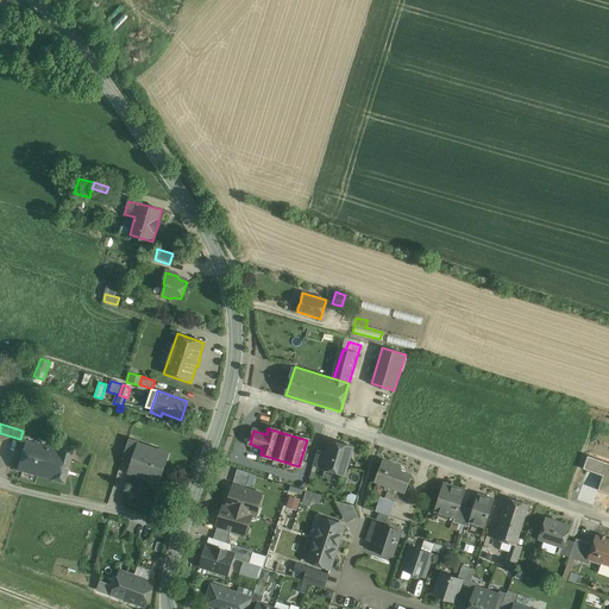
[(130,438),(124,454),(133,458),(137,445),(138,445),(139,441),(130,438)]
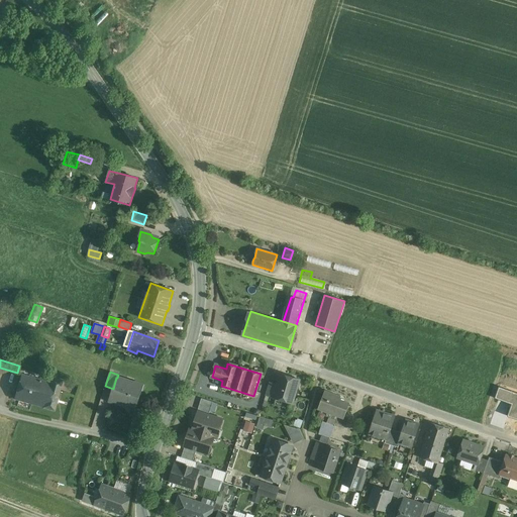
[(49,383),(21,375),(14,399),(43,407),(43,408),(55,411),(63,381),(52,378),(49,383)]
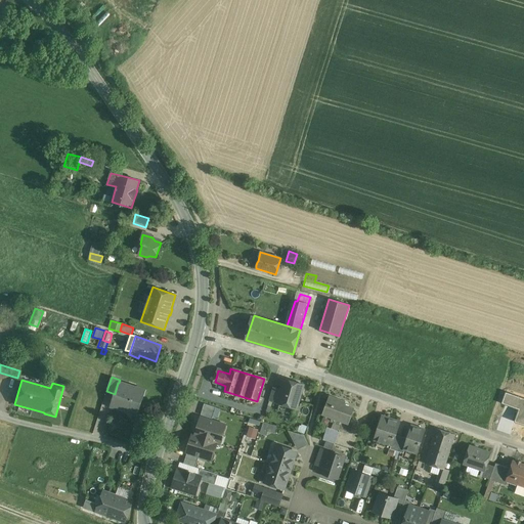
[(303,385),(285,380),(281,390),(277,402),(297,407),(303,385)]
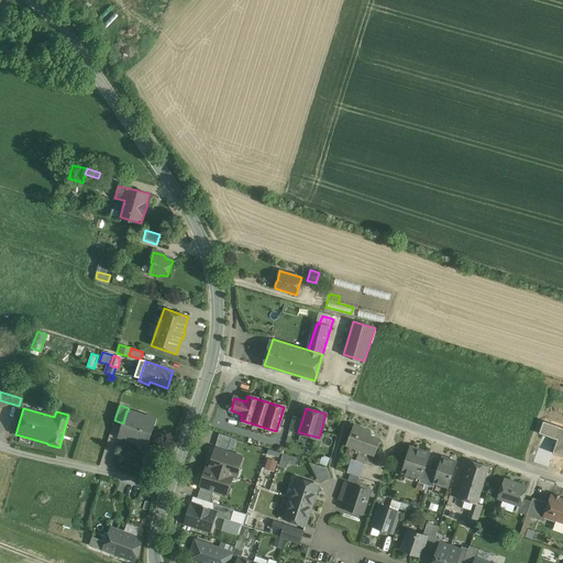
[(128,411),(127,411),(123,423),(119,435),(148,445),(156,420),(128,411)]
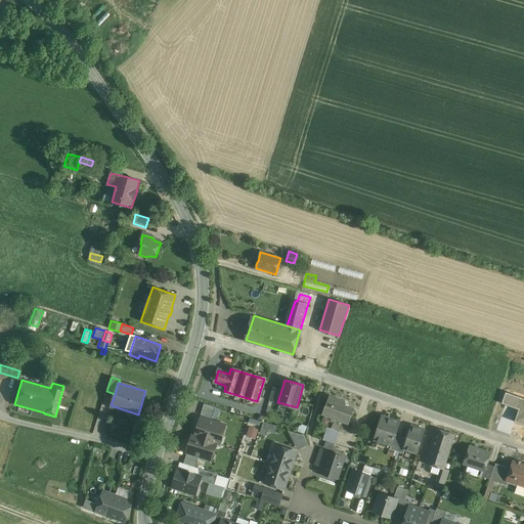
[(281,390),(273,388),(270,399),(277,402),(281,390)]
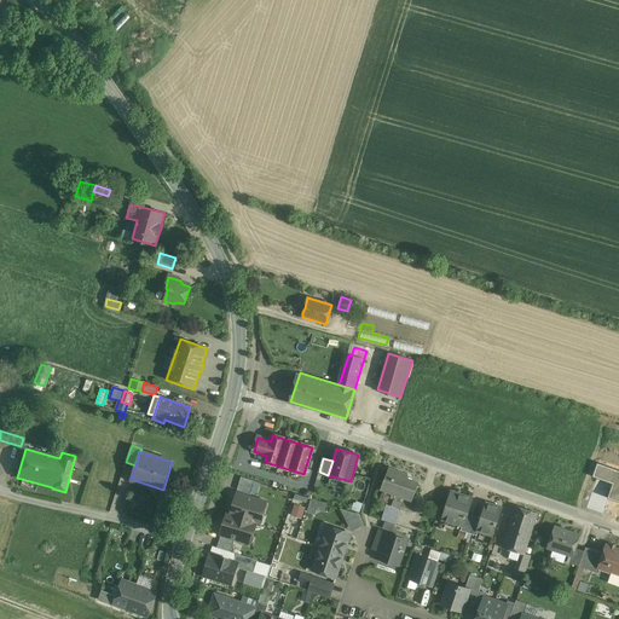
[(404,473),(389,468),(382,486),(395,491),(394,495),(411,502),(418,482),(401,476),(404,473)]
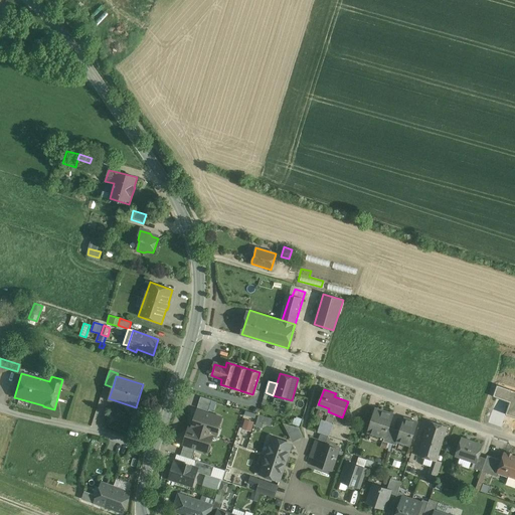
[(212,400),(201,397),(197,408),(209,411),(212,400)]
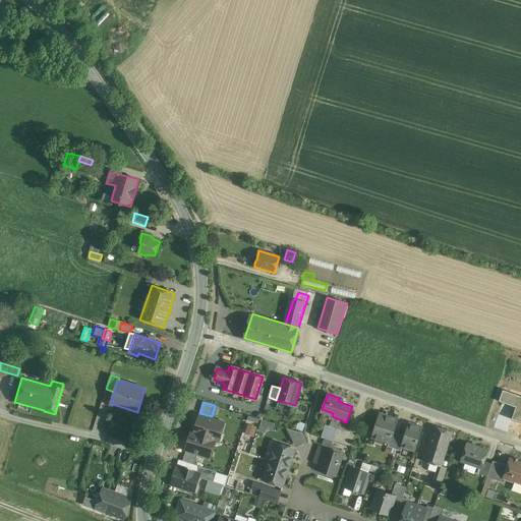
[(397,419),(381,414),(372,438),(389,443),(390,443),(393,432),(397,419)]
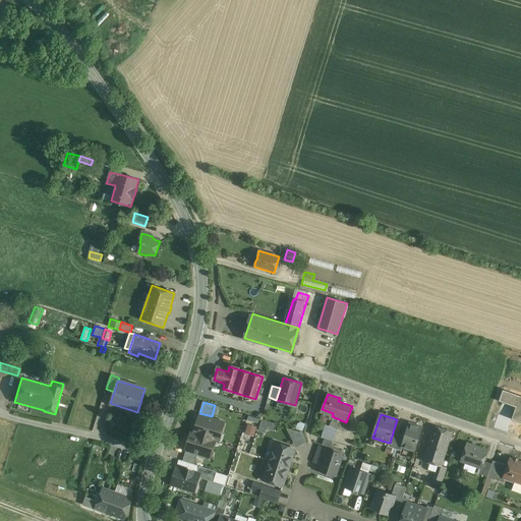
[(224,423),(199,415),(192,437),(190,437),(186,450),(197,454),(208,457),(211,450),(213,450),(218,433),(221,435),(224,423)]
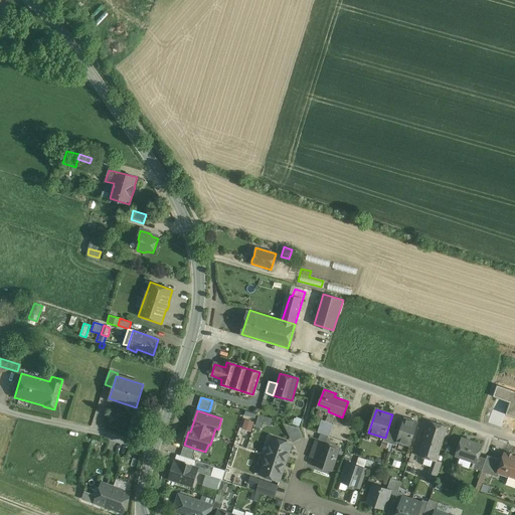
[(271,426),(272,417),(258,414),(256,423),(271,426)]
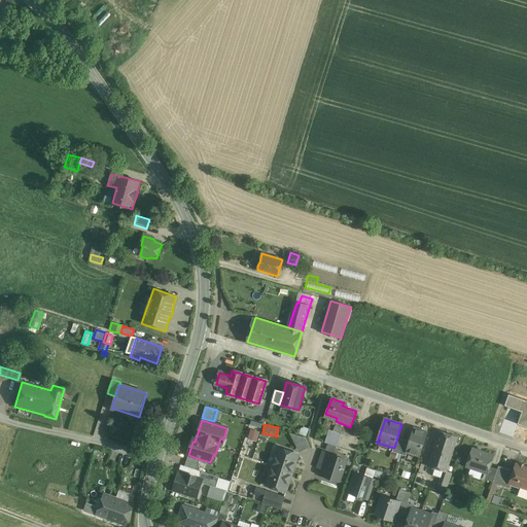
[(249,428),(247,438),(257,441),(259,431),(249,428)]
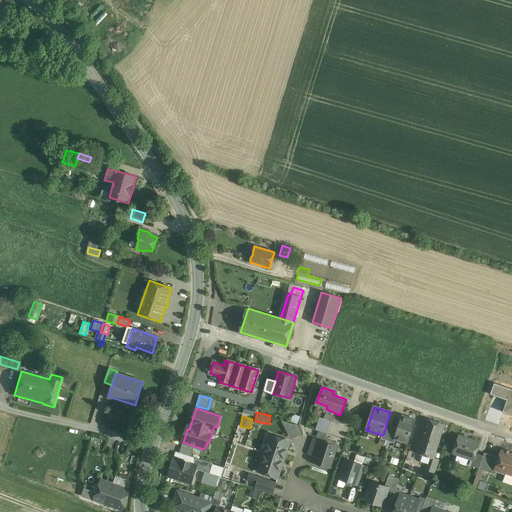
[(331,420),(319,416),(315,429),(328,433),(331,420)]
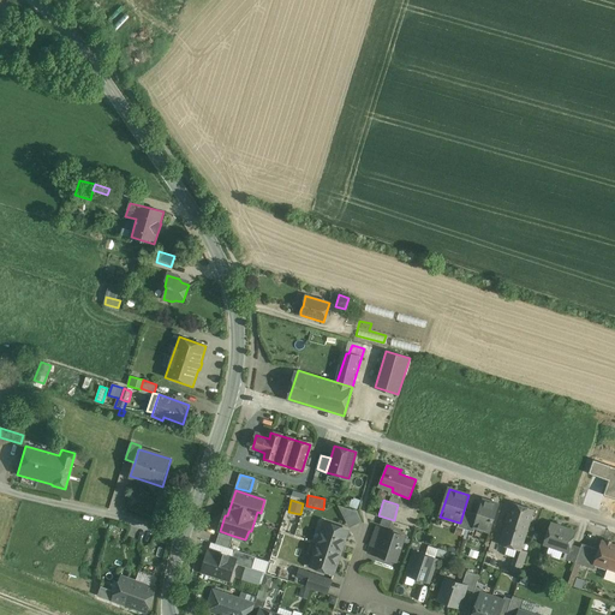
[(499,505),(483,500),(478,515),(475,527),(476,527),(489,532),(499,505)]
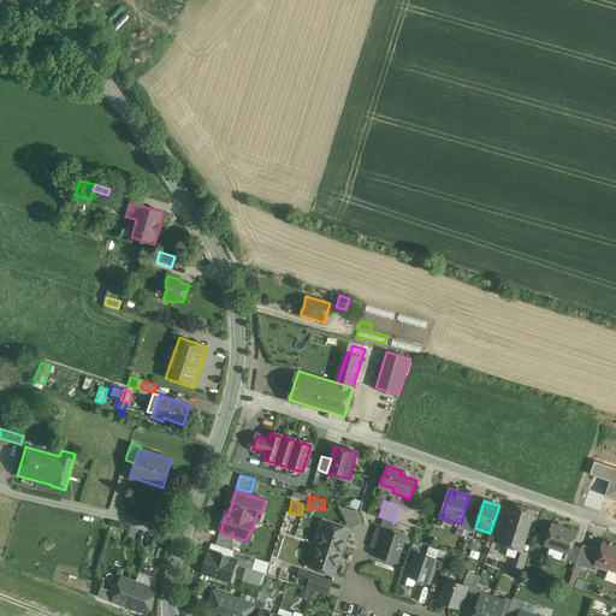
[(534,511),(513,504),(501,545),(519,551),(522,552),(522,551),(534,511)]
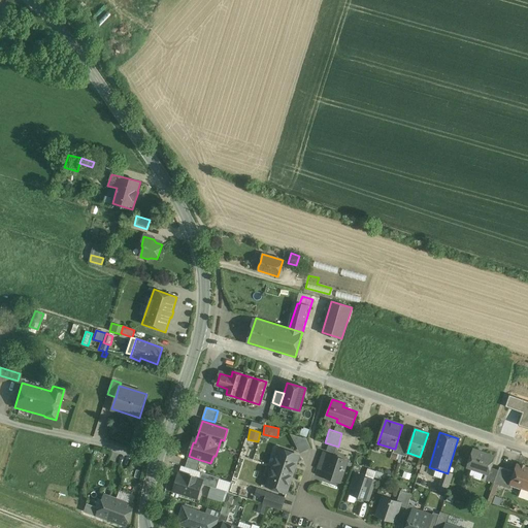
[(290,439),(294,449),(297,447),(299,452),(309,448),(303,433),(290,439)]
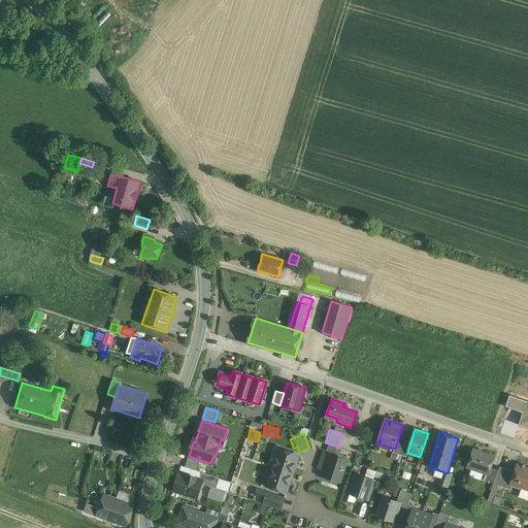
[(404,440),(398,438),(395,449),(394,449),(393,453),(400,455),(404,440)]
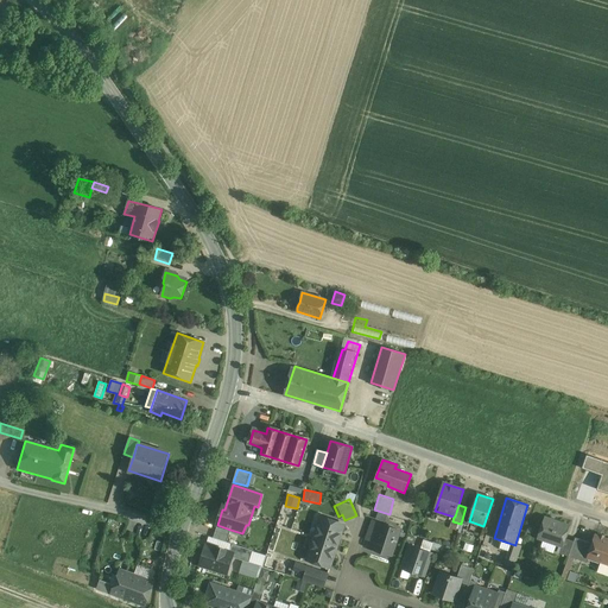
[(473,510),(466,507),(461,524),(468,526),(470,521),(469,521),(473,510)]
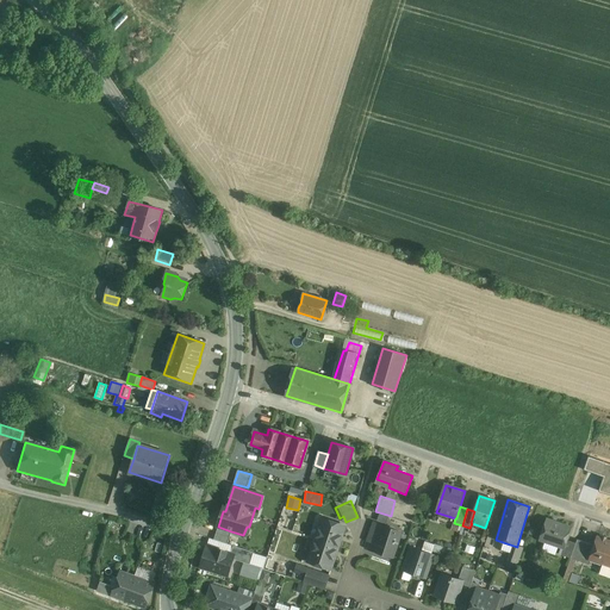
[(572,527),(547,518),(540,540),(564,548),(564,549),(567,540),(572,527)]
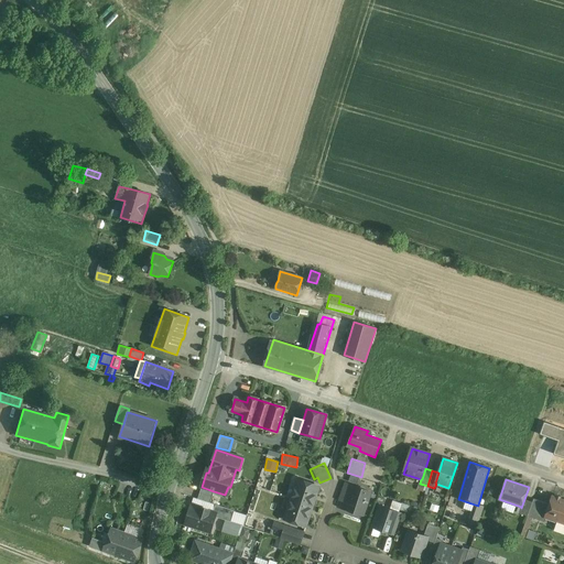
[(320,486),(306,483),(305,486),(303,487),(296,485),(292,498),(313,506),(320,486)]
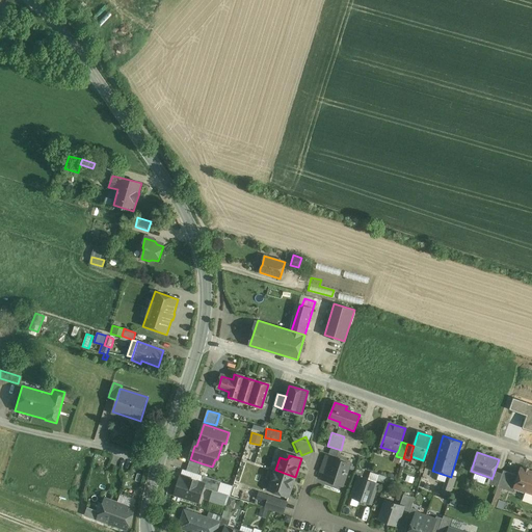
[(326,456),(321,472),(328,474),(334,458),(326,456)]
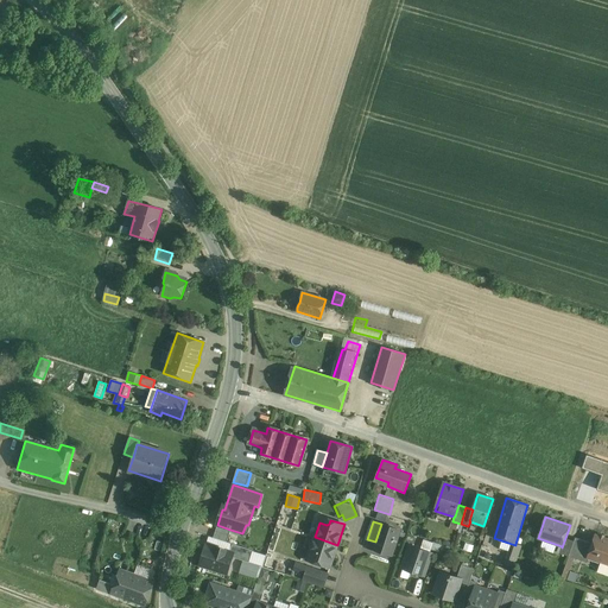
[(393,529),(381,524),(375,542),(374,548),(391,555),(399,532),(393,530),(393,529)]
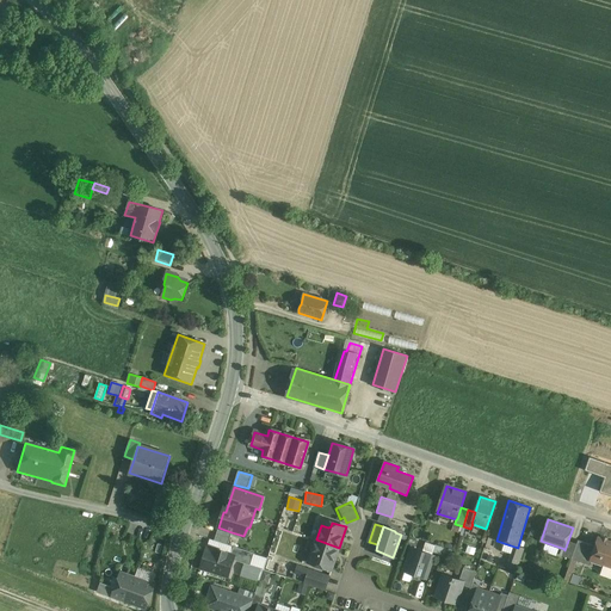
[(232,532),(218,528),(215,541),(228,545),(232,532)]
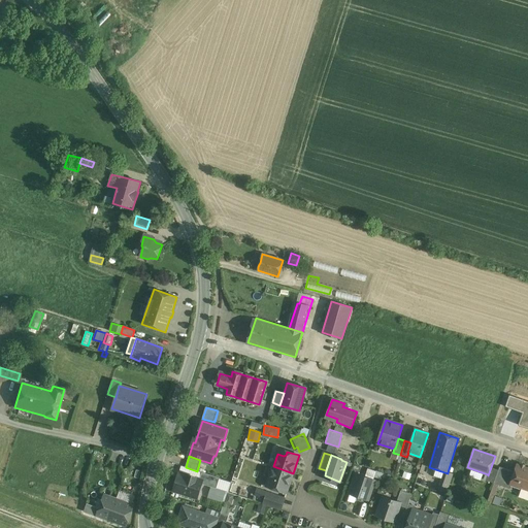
[(527,468),(517,465),(515,472),(510,485),(527,490),(527,468)]
